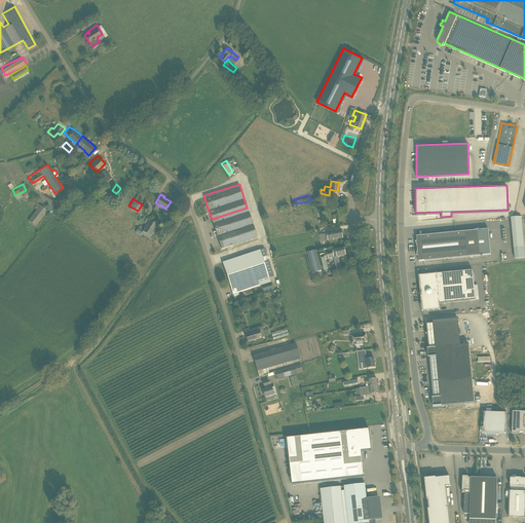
[(46,209),(37,200),(34,204),(36,207),(28,218),(35,223),(46,209)]
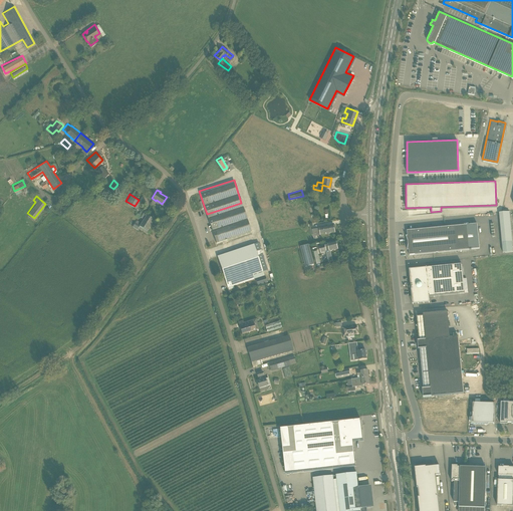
[(250,229),(242,205),(241,203),(207,214),(215,241),(250,229)]
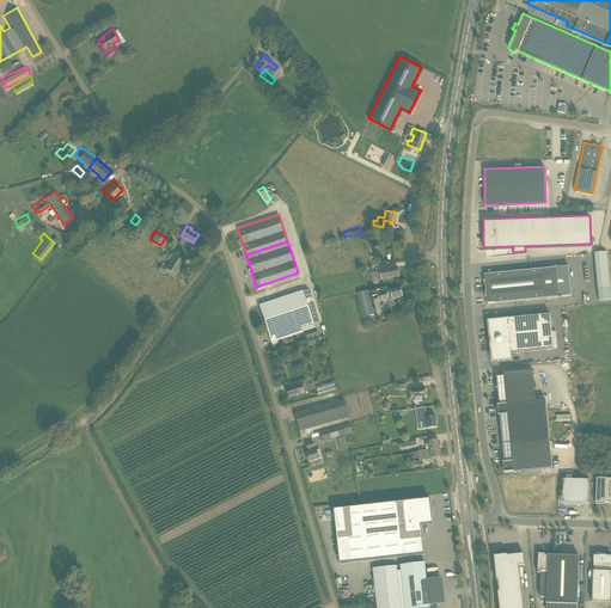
[(165,266),(175,272),(182,259),(173,253),(165,265),(160,262),(157,268),(163,271),(165,266)]
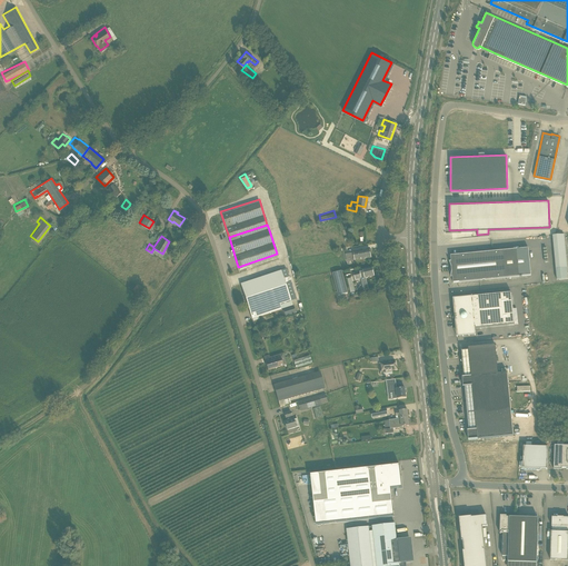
[(530,272),(527,245),(449,252),(450,258),(449,259),(449,258),(448,258),(450,264),(450,268),(450,274),(451,274),(452,279),(530,272)]
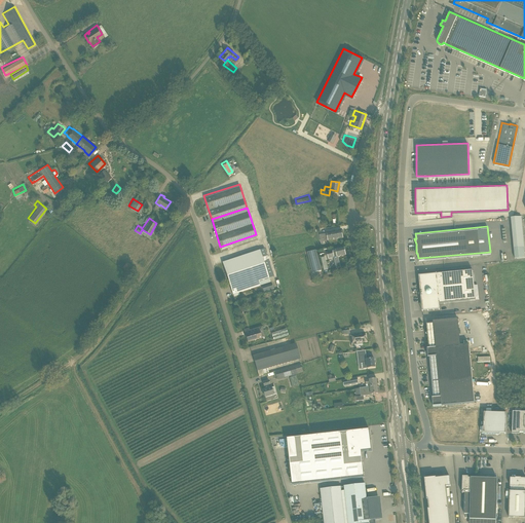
[(327,238),(342,235),(341,228),(326,230),(319,232),(320,239),(327,238)]
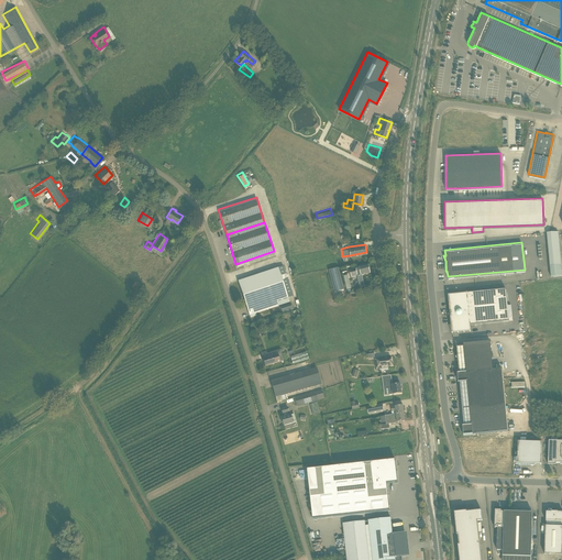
[(560,262),(559,251),(548,252),(549,263),(550,274),(561,273),(560,262)]
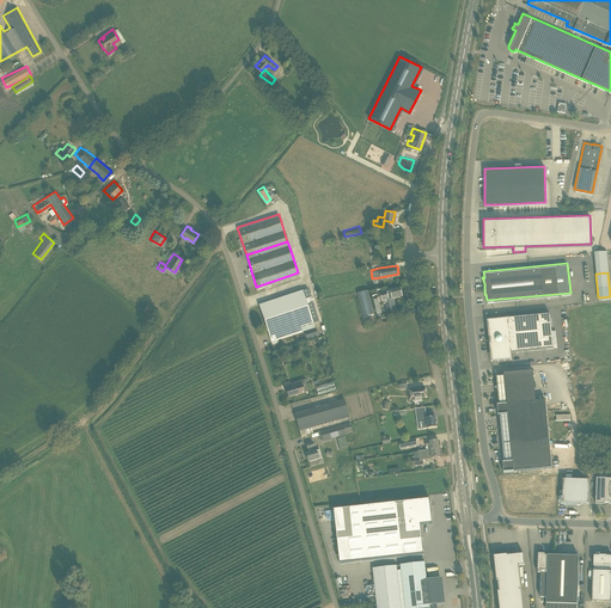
[(392,295),(402,294),(399,284),(389,287),(390,288),(386,289),(386,288),(379,290),(382,298),(388,296),(390,309),(396,308),(392,295)]
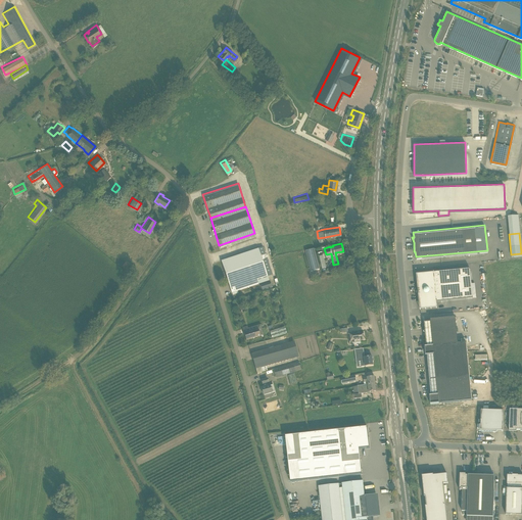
[(231,290),(249,284),(257,281),(256,277),(271,272),(263,244),(220,258),(228,281),(231,290)]
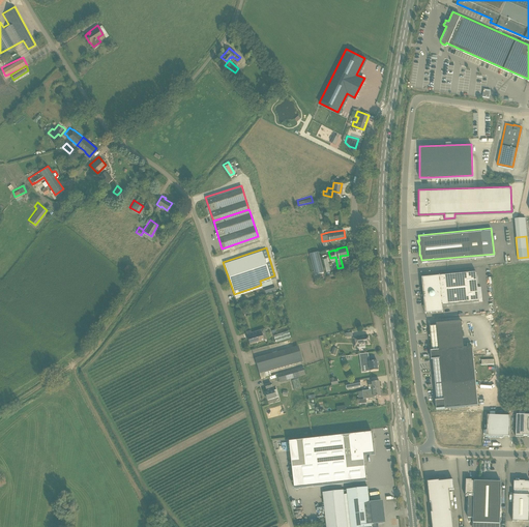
[(318,250),(309,252),(314,272),(323,270),(318,250)]
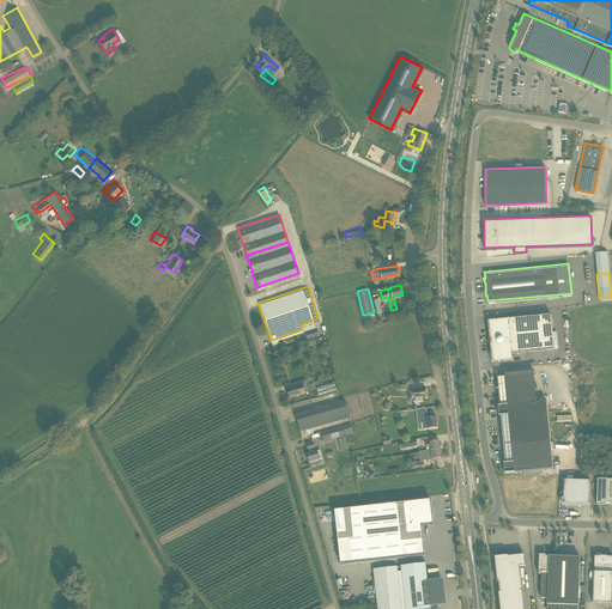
[(149,303),(143,309),(150,315),(156,309),(149,303)]
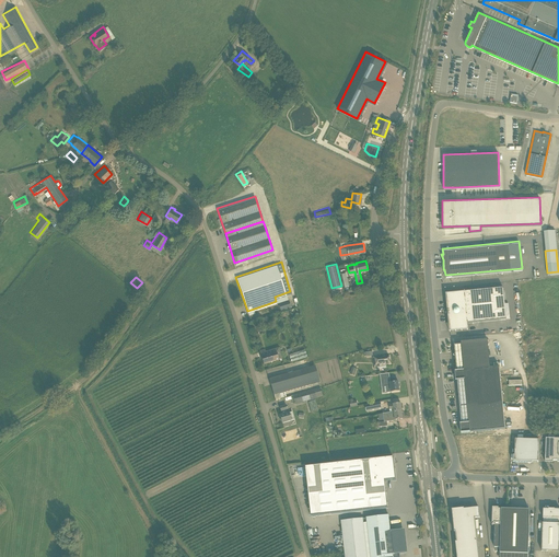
[(502,286),(464,289),(445,291),(449,328),(468,327),(467,320),(505,316),(502,286)]
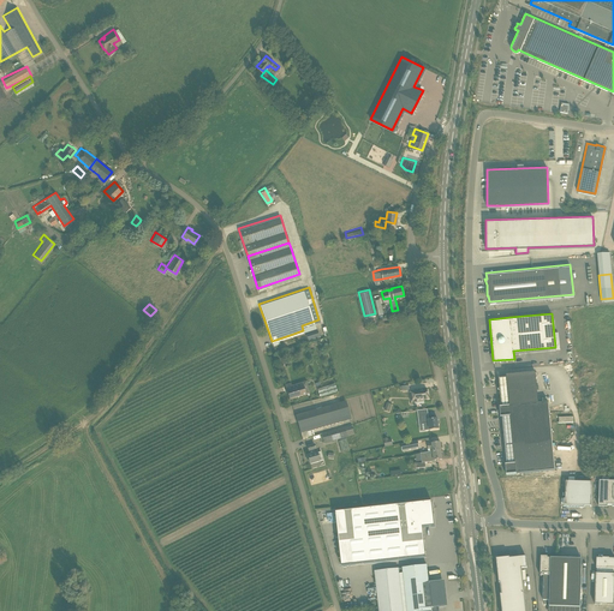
[(316,328),(305,331),(308,337),(319,335),(316,328)]
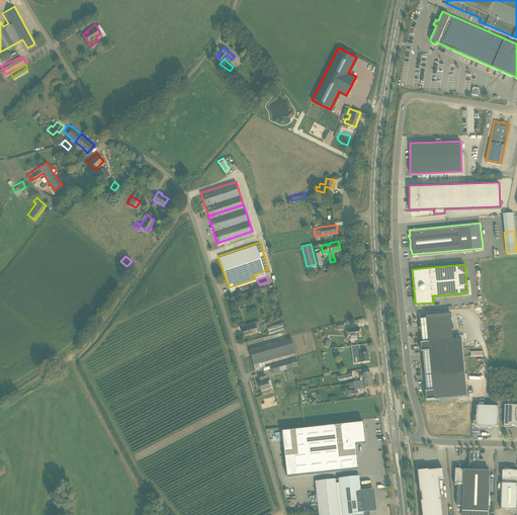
[(425,390),(425,398),(434,397),(466,394),(462,357),(467,356),(466,344),(461,345),(460,337),(452,338),(451,321),(450,312),(426,314),(426,316),(419,317),(422,340),(420,341),(421,349),(422,349),(426,389),(425,390)]
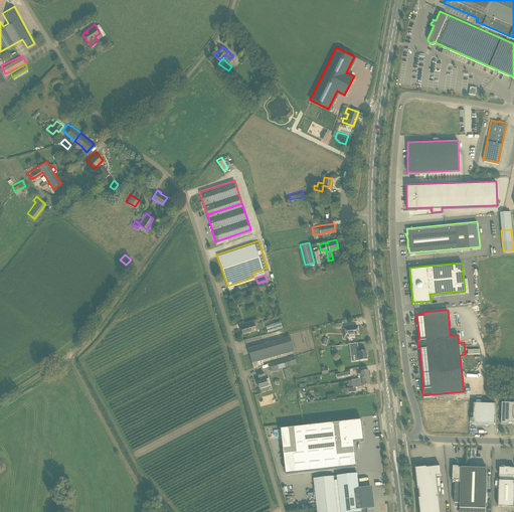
[(253,321),(239,326),(241,332),(258,327),(258,325),(254,326),(253,321)]
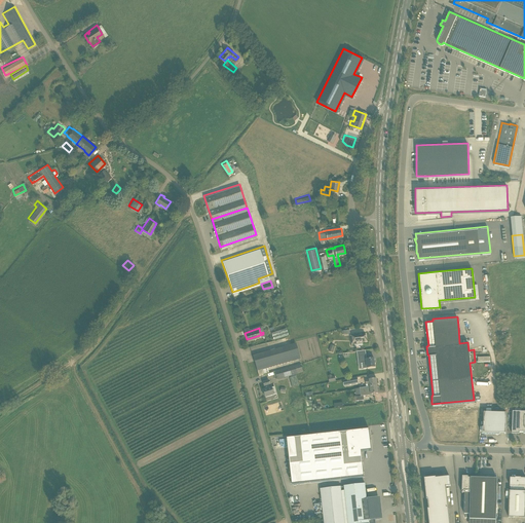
[(355,341),(355,343),(362,342),(362,339),(366,339),(365,332),(358,332),(349,333),(350,342),(355,341)]
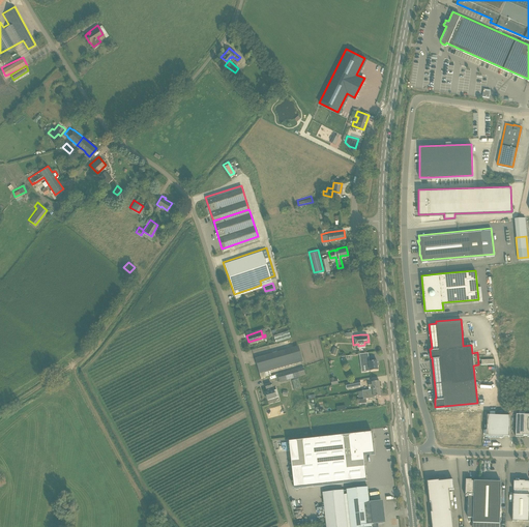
[(293,361),(289,346),(254,356),(259,372),(259,374),(260,376),(265,375),(263,370),(293,361)]
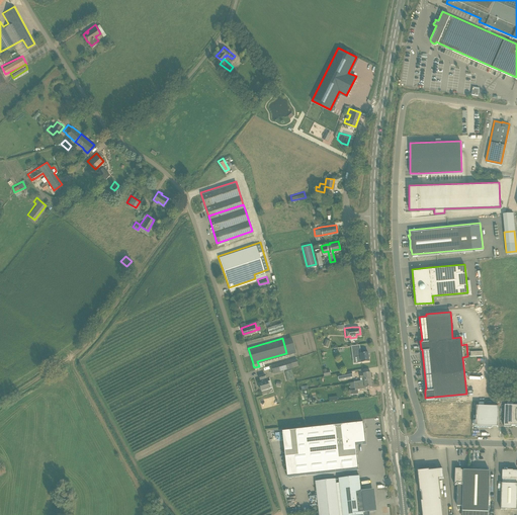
[(361,360),(368,359),(368,358),(367,351),(367,350),(359,351),(358,347),(352,347),(353,354),(356,354),(357,360),(361,360)]
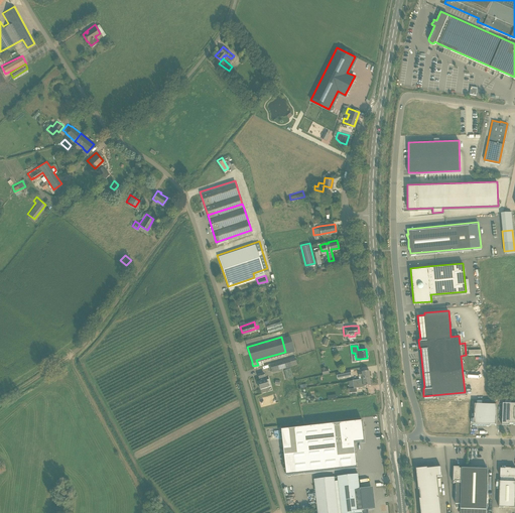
[(271,369),(296,362),(294,354),(288,356),(269,362),(271,369)]
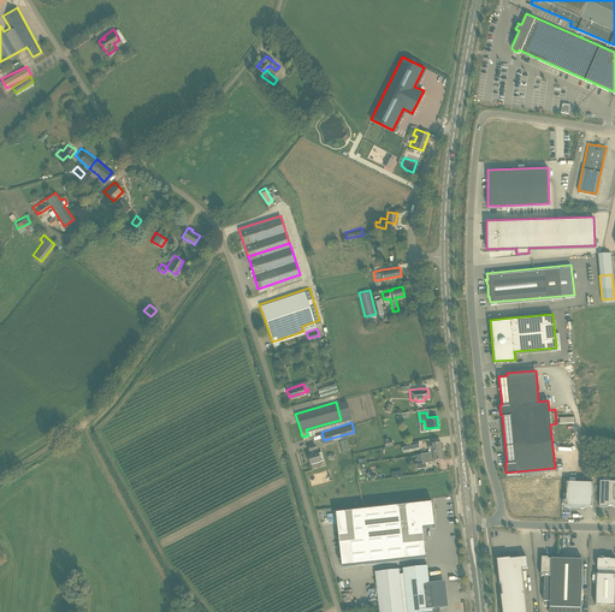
[(431,446),(431,450),(441,449),(441,440),(431,441),(427,443),(427,446),(431,446)]
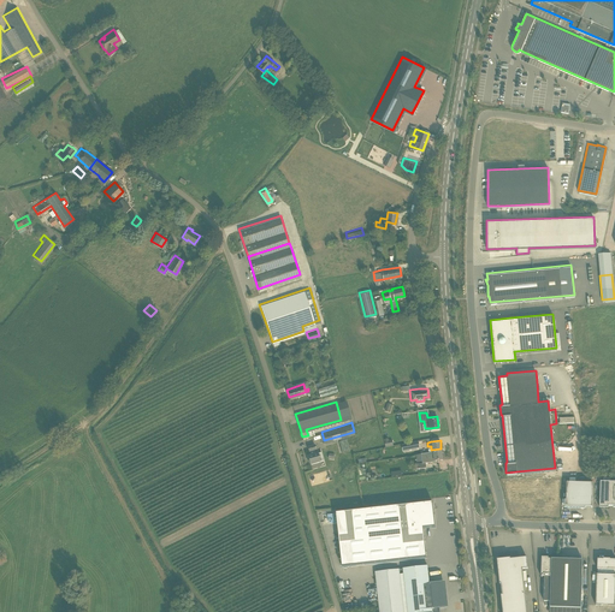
[(307,453),(309,462),(319,459),(314,443),(307,445),(308,449),(309,452),(307,453)]
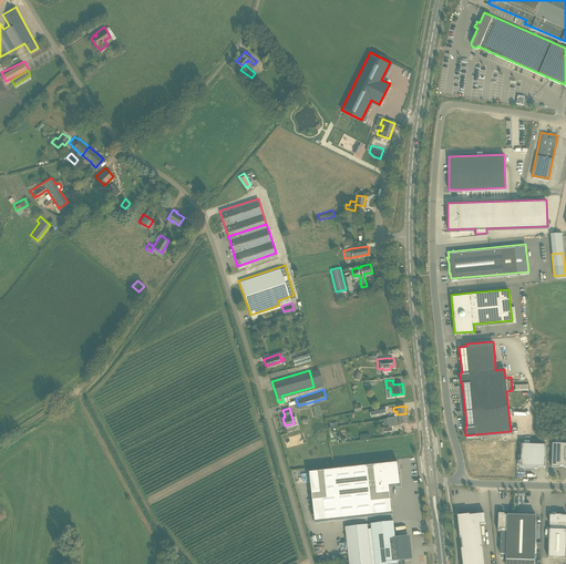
[(399,422),(407,421),(405,413),(397,414),(397,418),(394,418),(395,422),(399,422)]
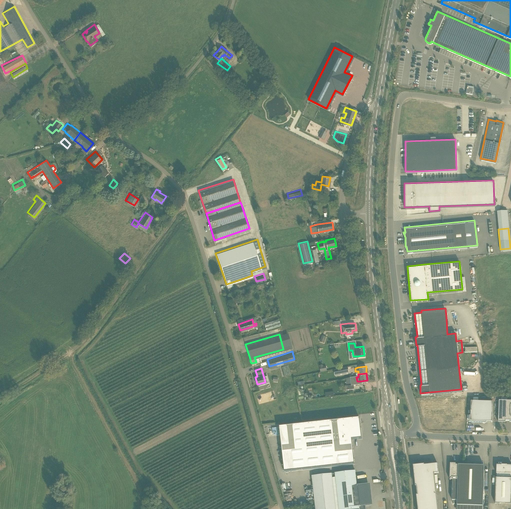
[(509,419),(510,419),(510,398),(498,398),(497,420),(505,420),(505,418),(507,418),(509,418),(509,419)]
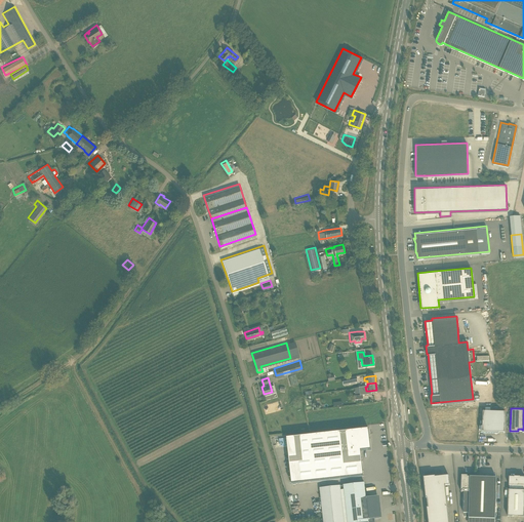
[(482,409),(482,424),(481,424),(480,431),(497,432),(497,430),(504,430),(505,409),(482,409)]
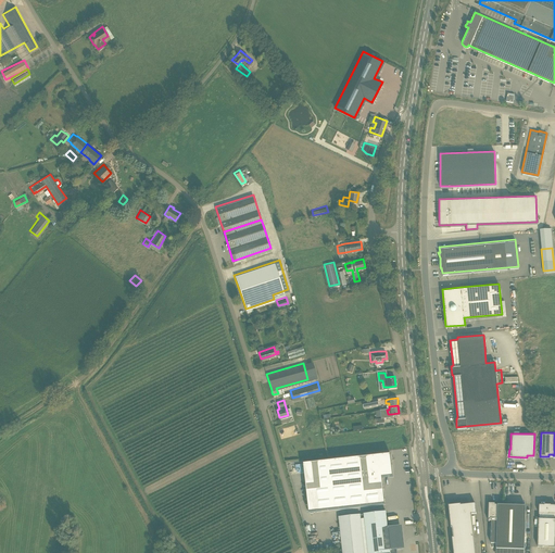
[(380,475),(391,474),(388,451),(301,461),(306,510),(382,502),(380,475)]
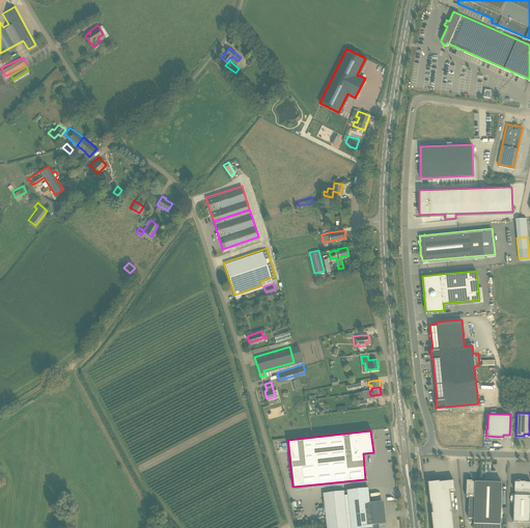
[(453,527),(449,489),(454,489),(453,478),(439,480),(439,479),(427,480),(429,502),(430,502),(431,511),(430,511),(433,527),(453,527)]
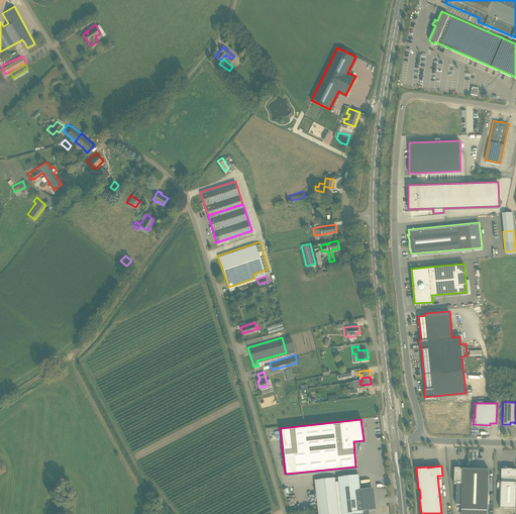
[(460,503),(460,508),(487,508),(488,468),(468,468),(468,466),(461,466),(461,467),(459,467),(459,466),(453,466),(453,482),(456,482),(455,503),(460,503)]
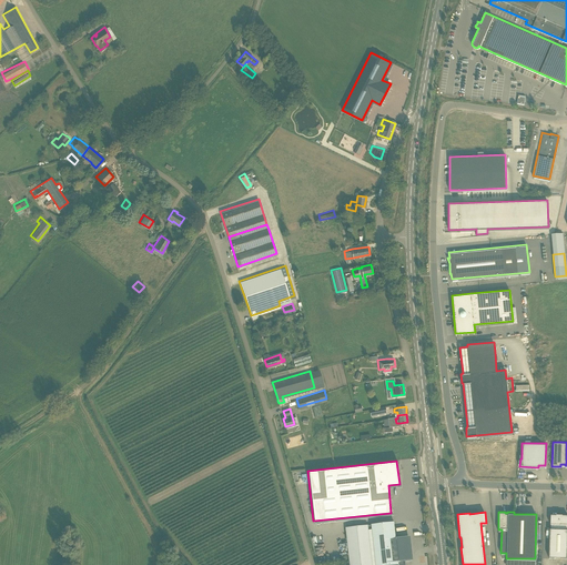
[(566,523),(566,521),(566,513),(550,513),(549,523),(550,523),(550,527),(549,527),(548,556),(566,556),(566,534),(566,527),(566,528),(566,523)]
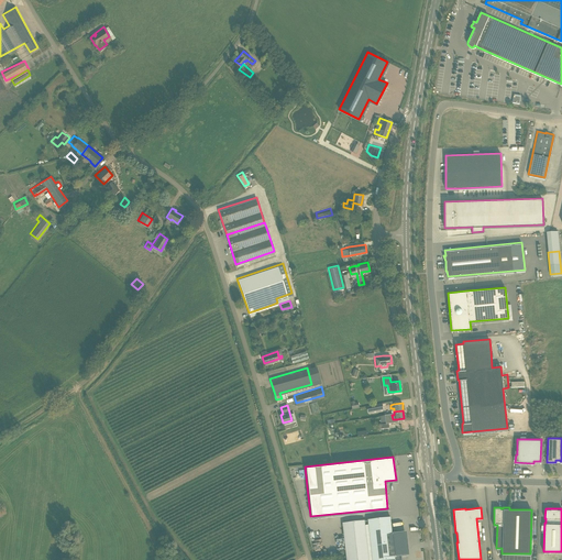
[(400,559),(400,553),(405,553),(405,547),(406,547),(405,542),(404,542),(403,531),(392,533),(390,533),(388,516),(342,520),(345,559),(400,559)]
